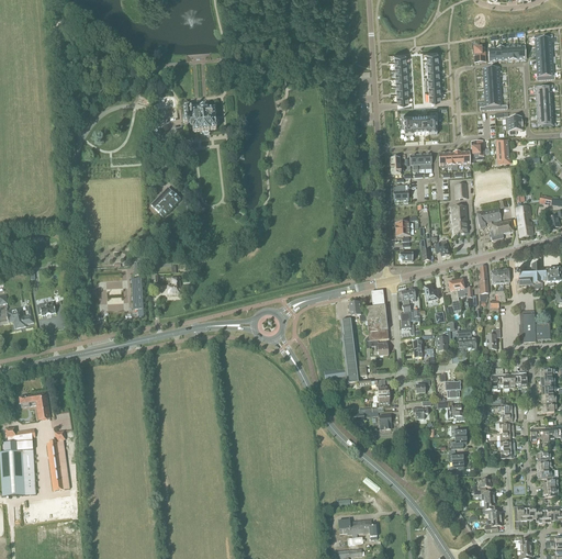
[(481,45),(473,46),(474,60),(482,60),(481,54),(485,54),(484,46),(481,46),(481,45)]
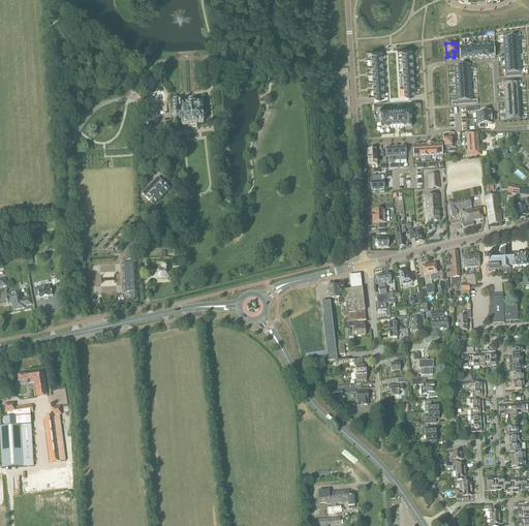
[(412,47),(401,48),(402,55),(412,55),(412,47)]
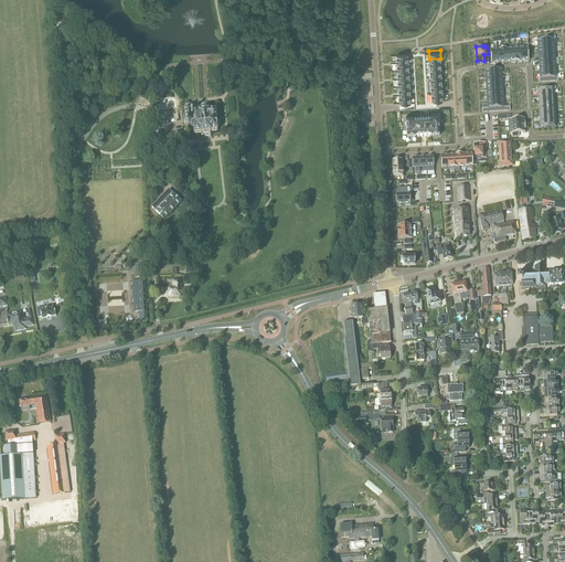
[(408,52),(396,52),(396,61),(408,60),(408,52)]
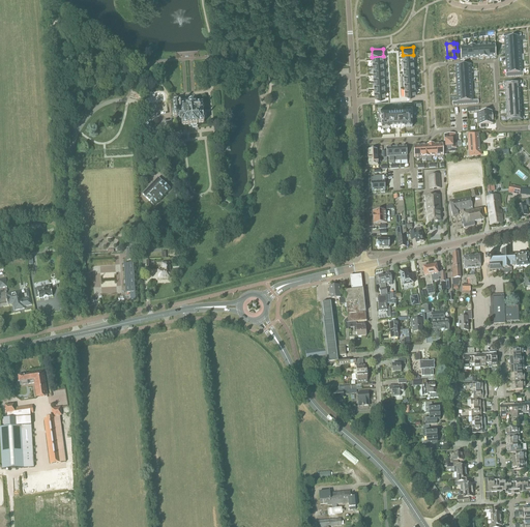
[(415,84),(404,85),(405,92),(415,92),(415,84)]
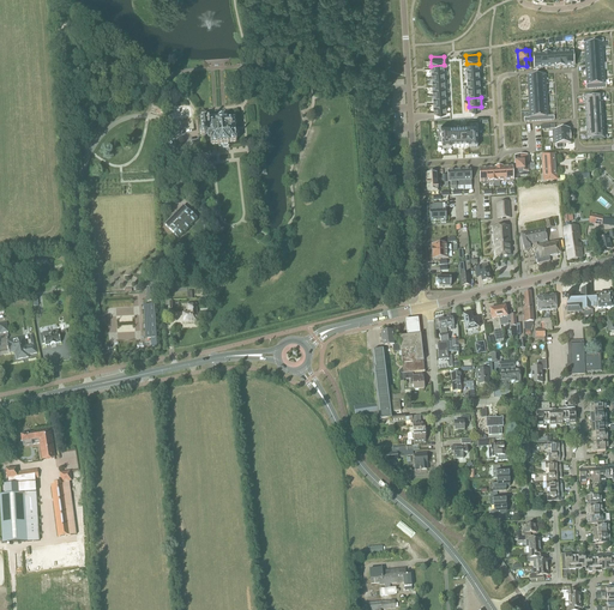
[(446,100),(433,101),(434,109),(446,109),(446,100)]
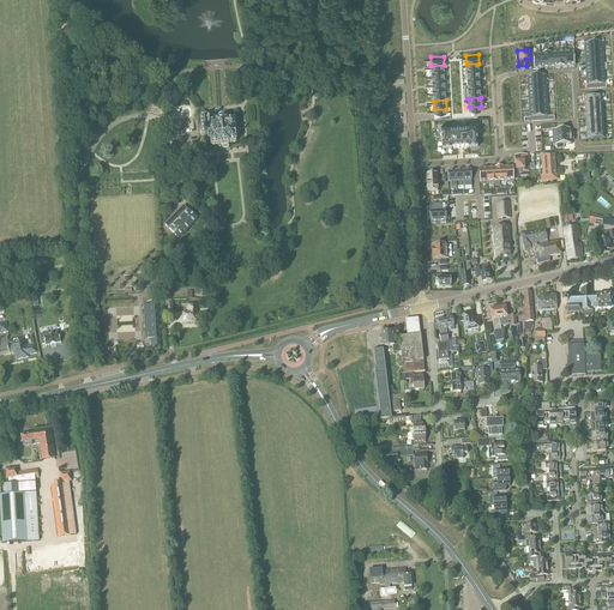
[(190,104),(172,107),(173,115),(191,113),(190,104)]
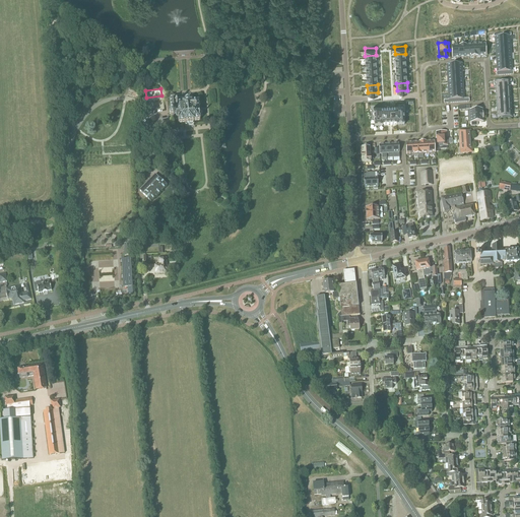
[(171,109),(169,110),(170,113),(171,114),(174,114),(174,117),(178,116),(179,120),(185,119),(185,120),(194,119),(194,118),(200,117),(198,106),(199,106),(198,99),(191,100),(191,97),(183,98),(183,101),(179,102),(178,93),(170,94),(170,99),(171,109)]
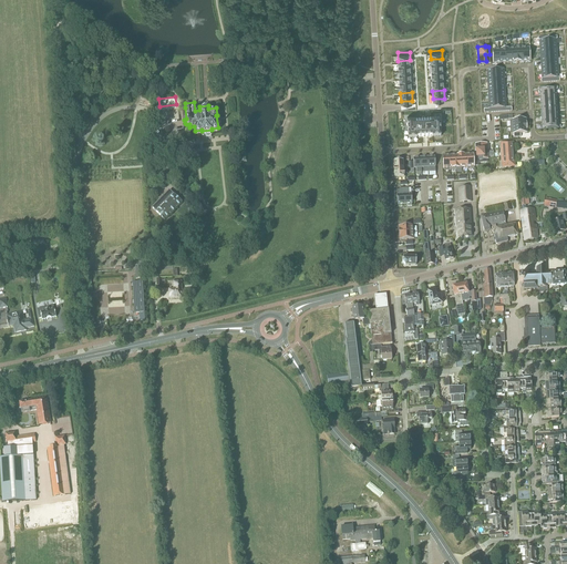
[(415,113),(408,114),(408,120),(408,130),(409,135),(418,134),(432,133),(441,133),(441,126),(440,118),(440,112),(431,112),(431,113),(415,114),(415,113)]
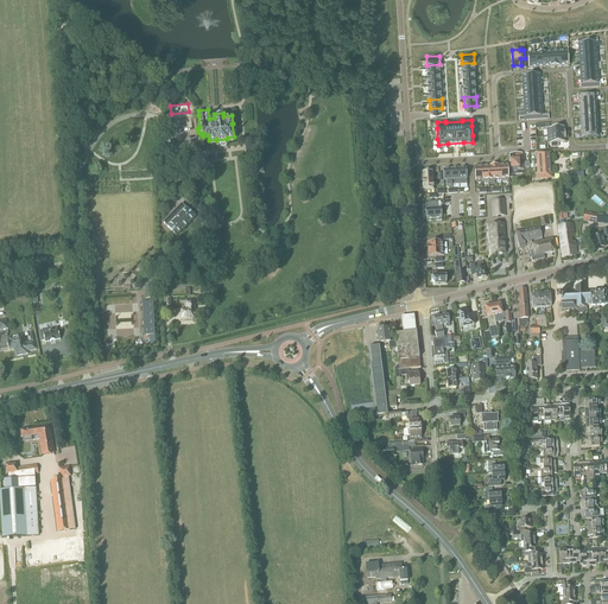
[(564,132),(548,133),(548,140),(551,140),(551,144),(558,144),(558,140),(565,139),(564,132)]
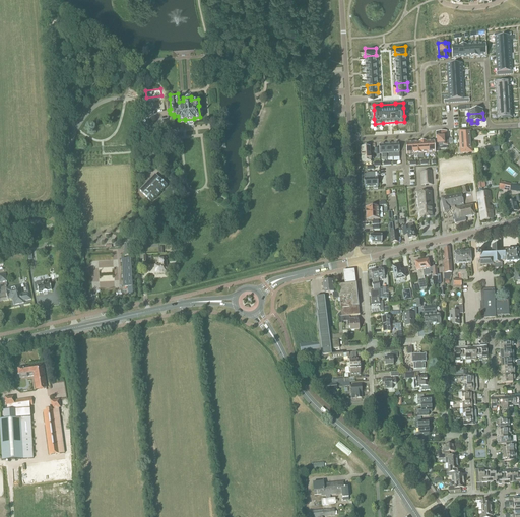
[(470,128),(459,128),(460,150),(471,149),(470,128)]
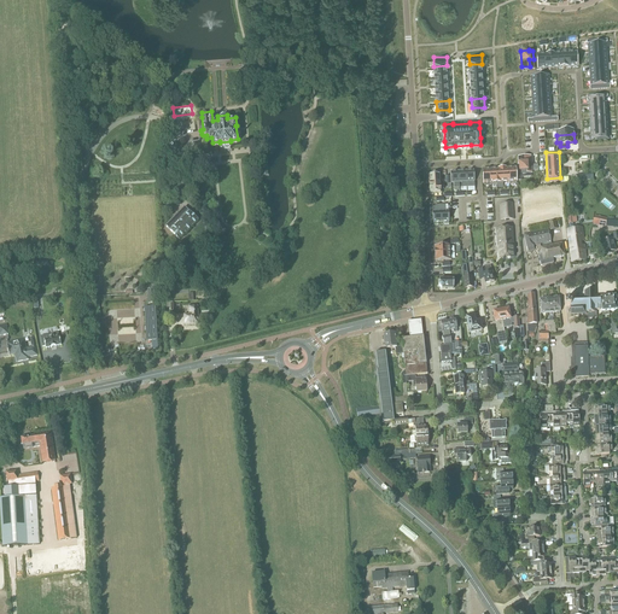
[(526,153),(519,155),(519,170),(531,170),(531,161),(526,161),(526,153)]
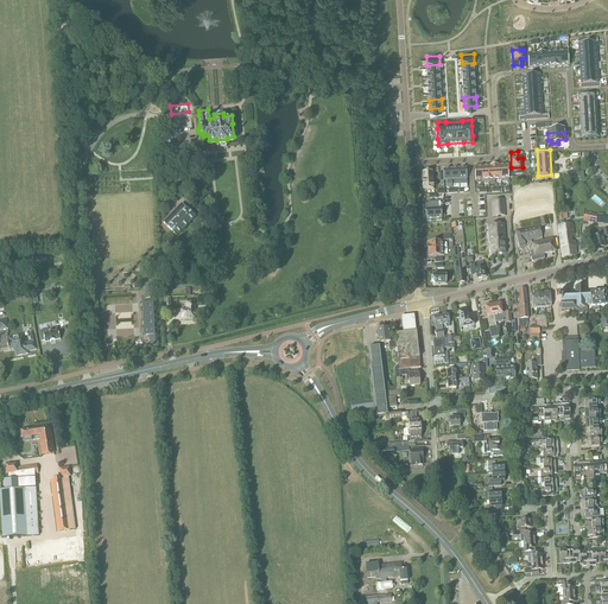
[(432,178),(423,178),(423,188),(435,186),(434,178),(432,178)]
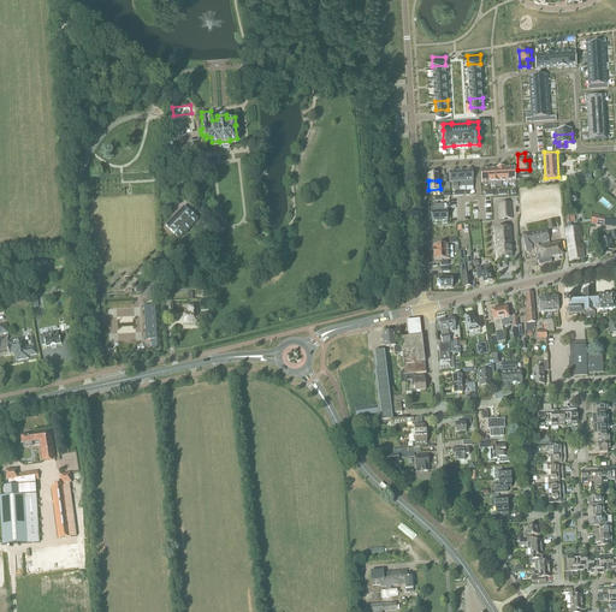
[(511,200),(498,201),(499,217),(513,215),(511,200)]
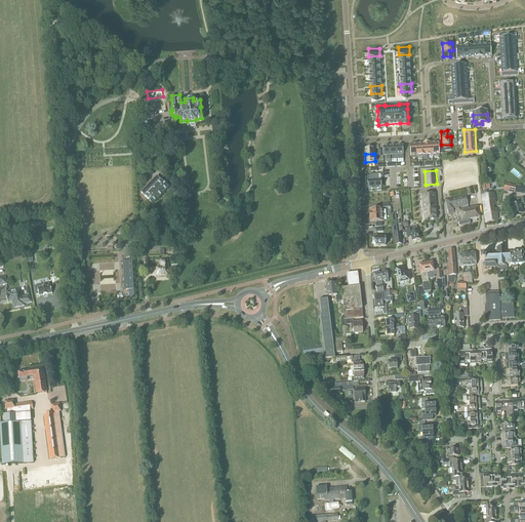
[(161,177),(157,173),(142,190),(146,194),(153,201),(168,185),(161,177)]
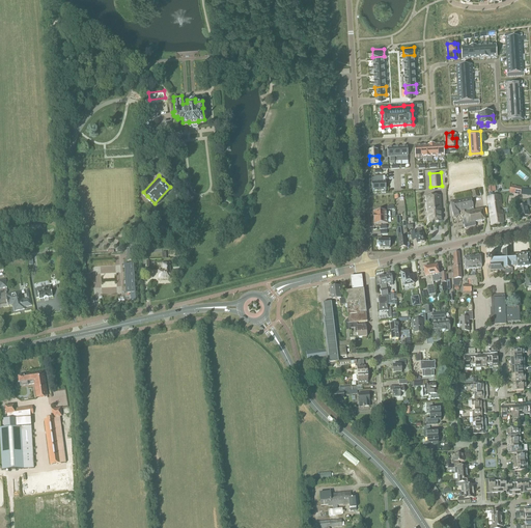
[(440,193),(426,194),(427,210),(428,220),(441,219),(441,209),(440,193)]
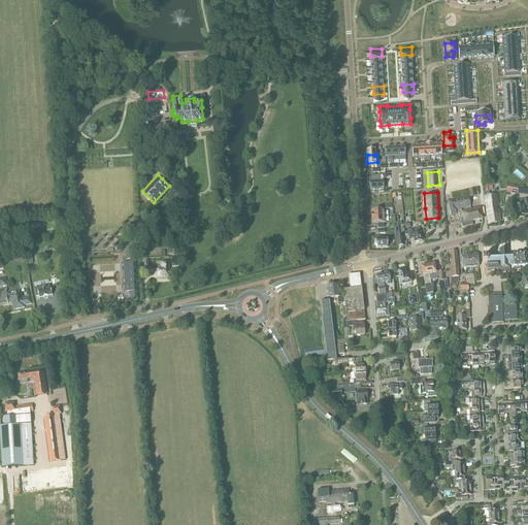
[(497,192),(485,193),(488,222),(501,220),(499,206),(498,206),(498,203),(499,203),(497,192)]
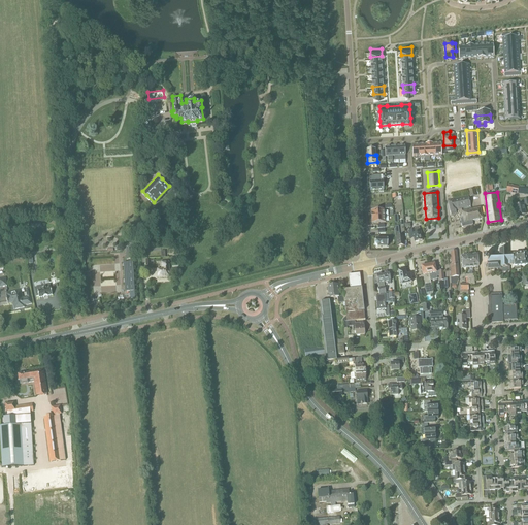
[(453,198),(448,199),(448,200),(451,212),(456,210),(455,207),(464,205),(465,207),(471,206),(470,203),(468,194),(453,198)]
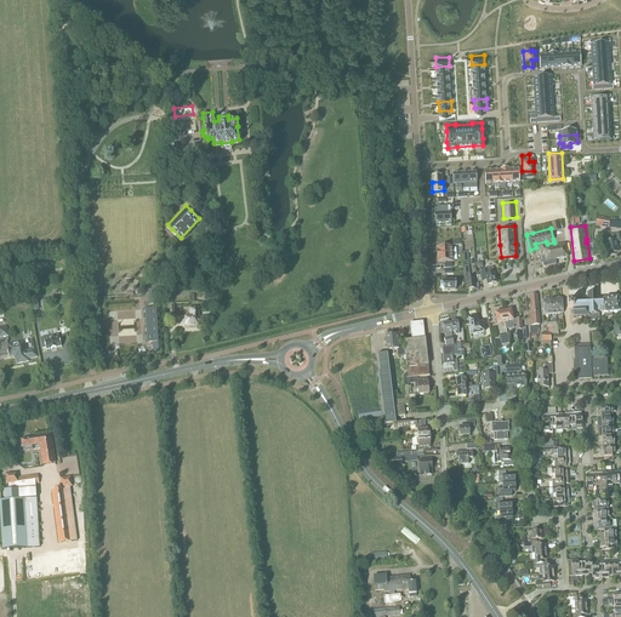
[(616,236),(605,239),(607,245),(605,245),(608,252),(615,251),(615,249),(619,249),(616,236)]
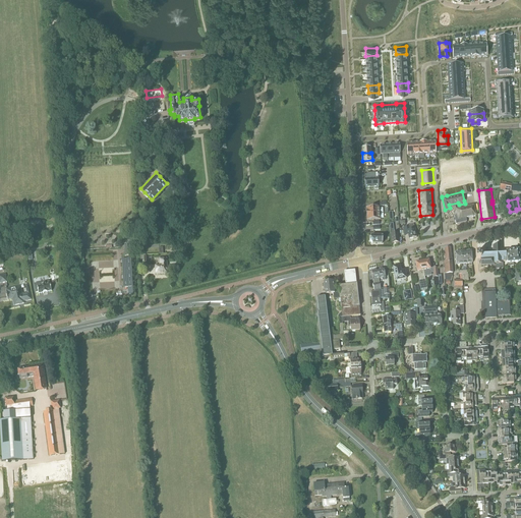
[(457,213),(454,214),(456,222),(466,219),(466,216),(475,213),(473,203),(472,203),(472,204),(456,207),(457,213)]
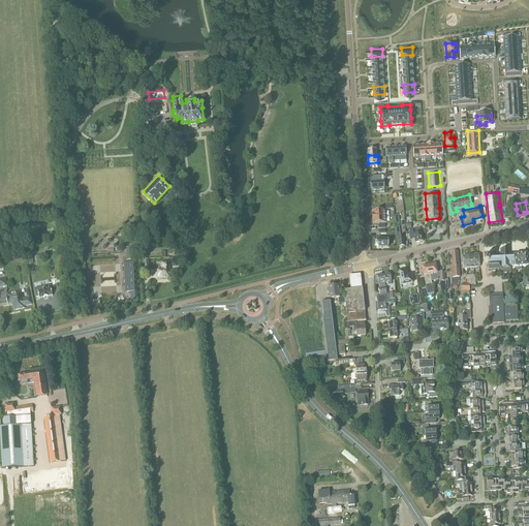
[(413,220),(413,212),(404,212),(403,215),(407,216),(407,220),(413,220)]
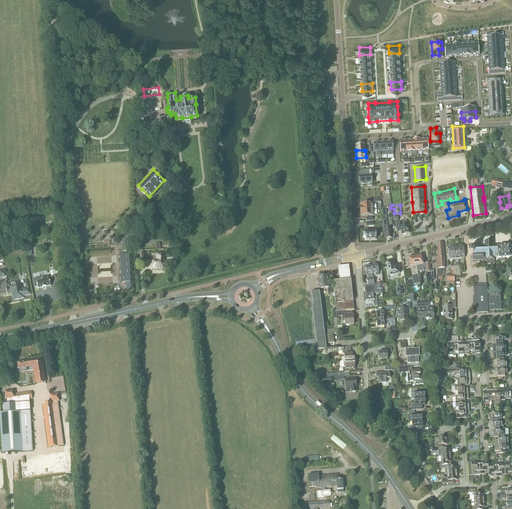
[(383,219),(384,228),(384,227),(385,236),(391,235),(390,226),(387,227),(386,217),(383,217),(383,219)]
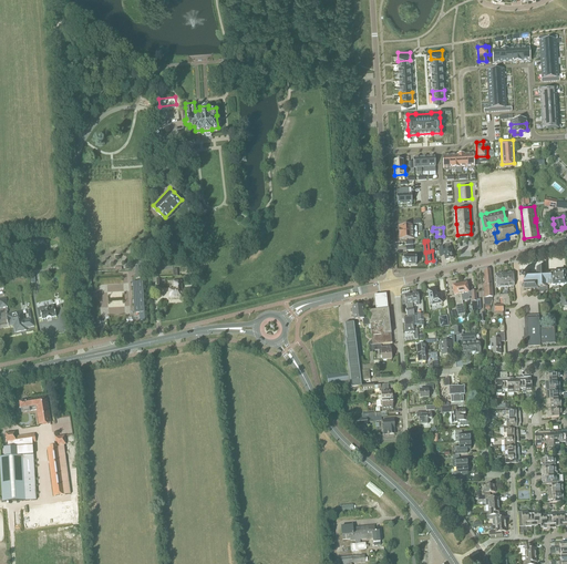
[(443,245),(439,246),(440,254),(444,253),(445,257),(446,257),(450,256),(453,256),(452,247),(451,244),(450,242),(443,243),(443,245)]
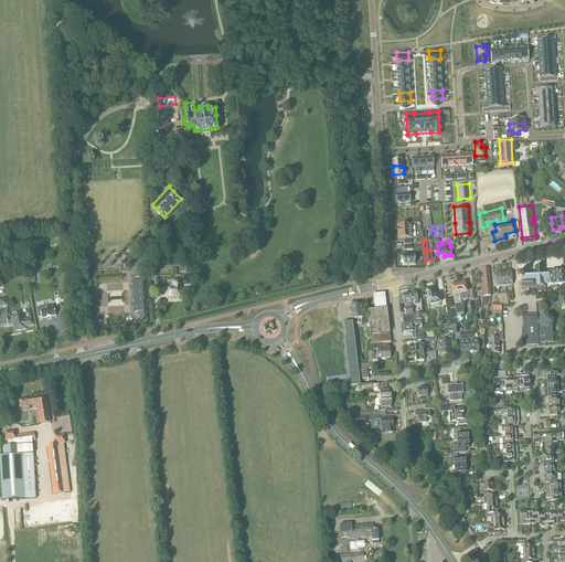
[(137,277),(131,277),(132,279),(132,282),(132,296),(134,299),(134,303),(134,306),(134,308),(144,307),(142,274),(142,263),(135,263),(135,266),(135,271),(135,274),(135,275),(137,275),(137,277)]
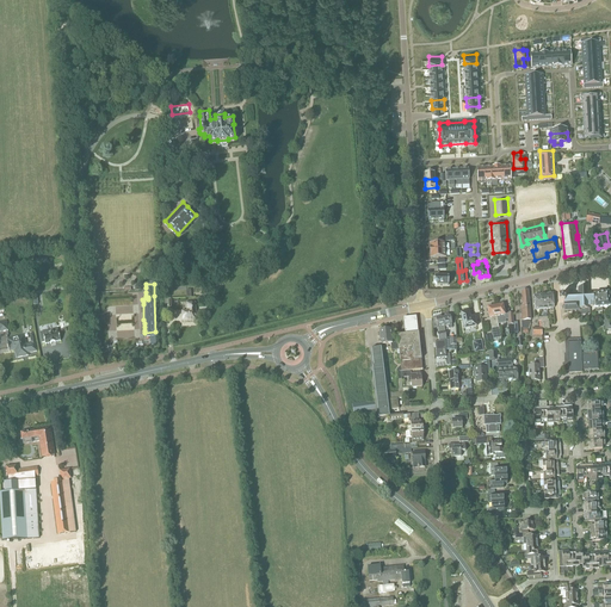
[(587,291),(587,285),(578,285),(578,291),(574,291),(573,287),(569,289),(571,292),(563,292),(563,293),(559,293),(559,299),(563,299),(565,303),(562,303),(562,307),(565,307),(565,309),(579,308),(579,313),(585,311),(590,311),(590,305),(587,305),(587,303),(593,303),(593,291),(587,291)]
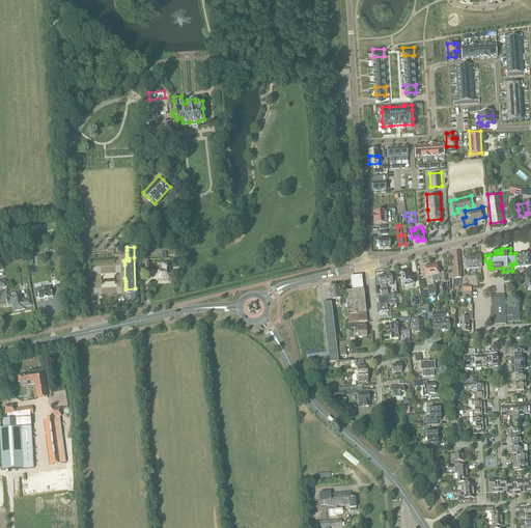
[(454,262),(452,262),(454,283),(459,283),(462,276),(459,250),(453,250),(454,262)]
